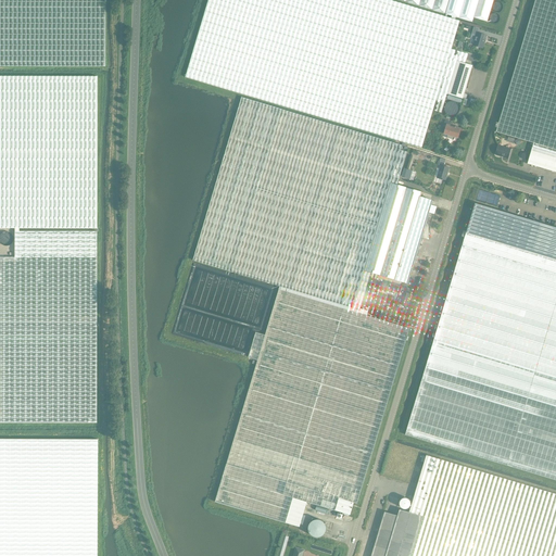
[(104,0),(0,0),(0,65),(104,66),(104,0)]
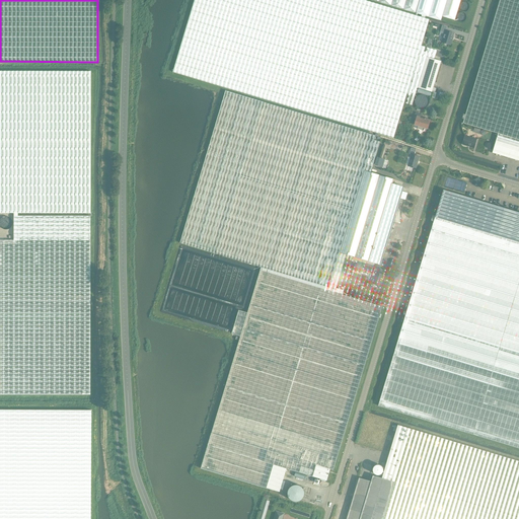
[(417,88),(427,57),(434,59),(437,50),(422,46),(429,19),(364,0),(194,0),(173,72),(269,100),(393,138),(404,102),(412,105),(417,88)]
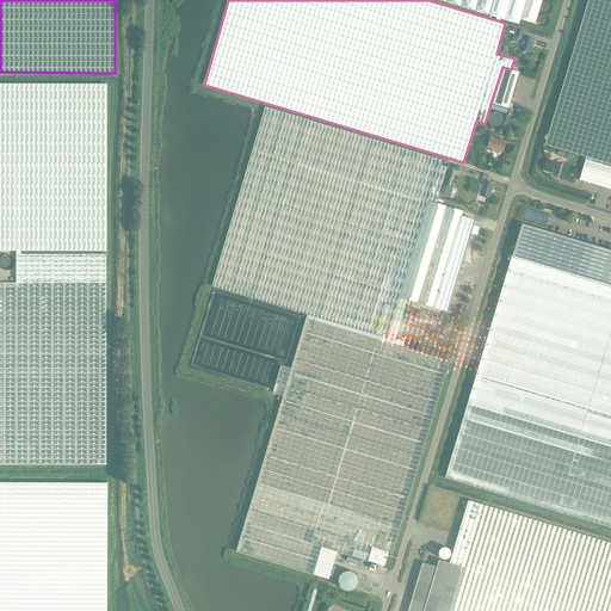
[(437,0),(519,25),(520,19),(535,24),(542,0),(437,0)]
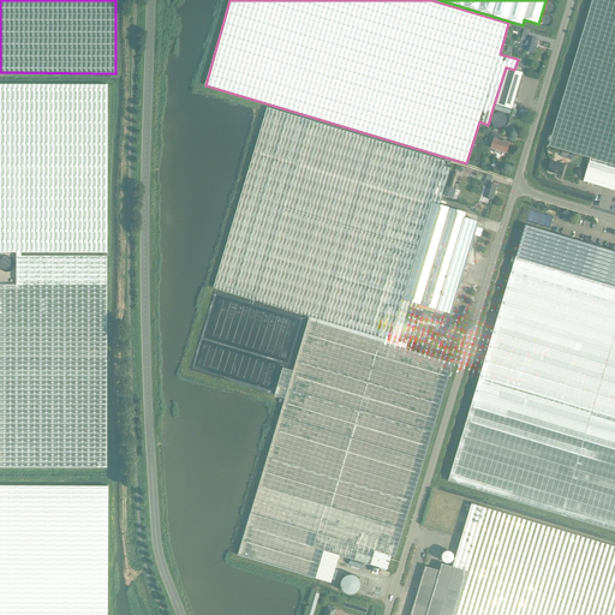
[(590,159),(589,162),(614,171),(614,0),(592,0),(549,145),(590,159)]
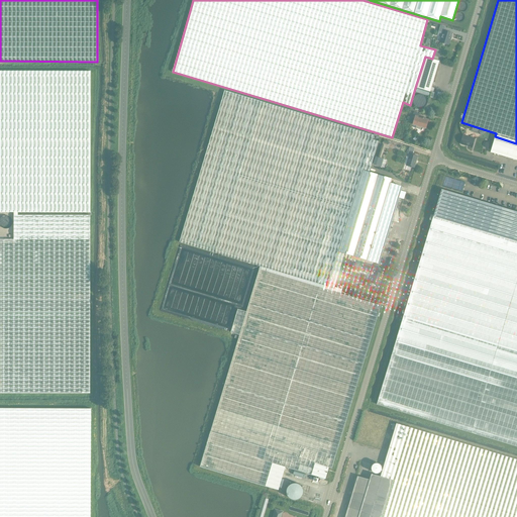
[(443,30),(440,42),(442,42),(443,43),(445,44),(446,44),(448,44),(452,33),(443,30)]
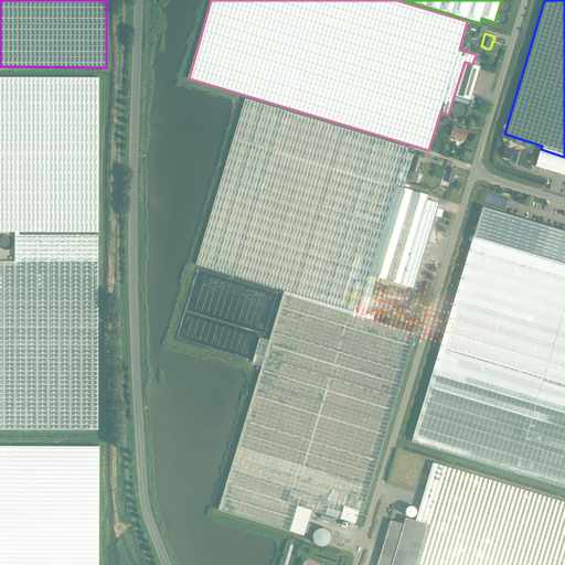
[(472,64),(465,62),(454,96),(470,100),(480,66),(472,64)]
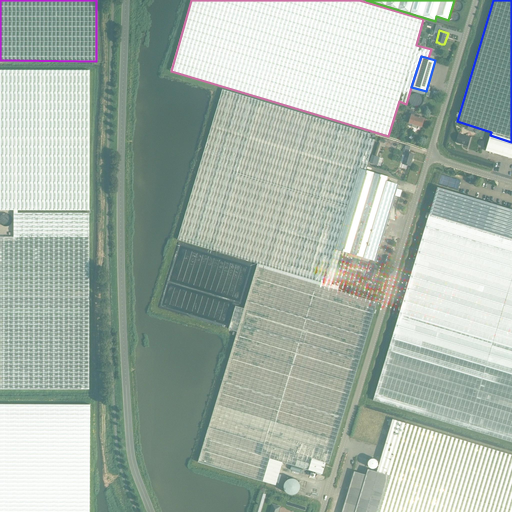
[(0,210),(13,210),(13,213),(17,213),(17,210),(89,210),(89,70),(0,69),(0,210)]
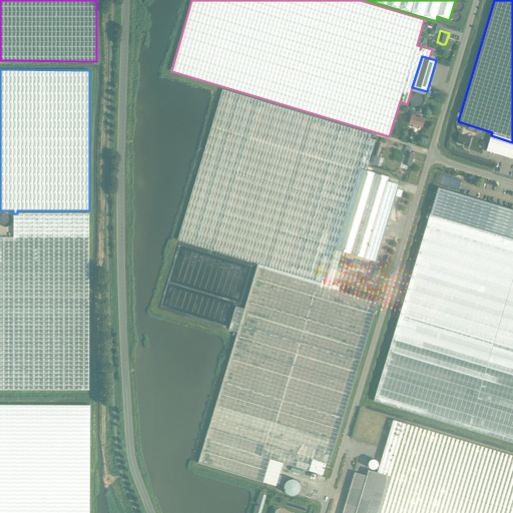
[(332,286),(341,255),(367,170),(376,140),(369,138),(371,134),(222,90),(178,240),(332,286)]
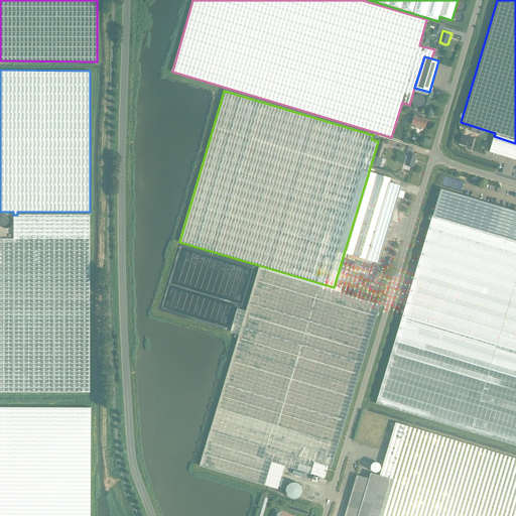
[(415,125),(415,128),(421,130),(422,127),(425,128),(427,119),(417,117),(418,113),(413,112),(412,116),(414,117),(412,124),(415,125)]
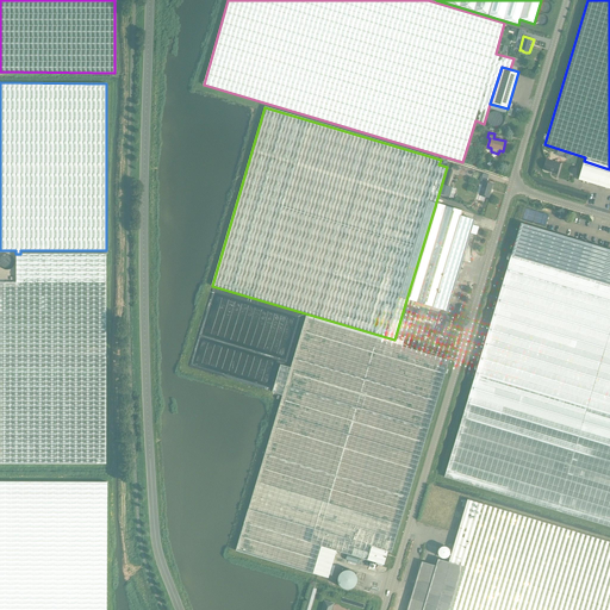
[(547,160),(543,169),(549,172),(551,170),(553,172),(558,173),(560,163),(547,160)]
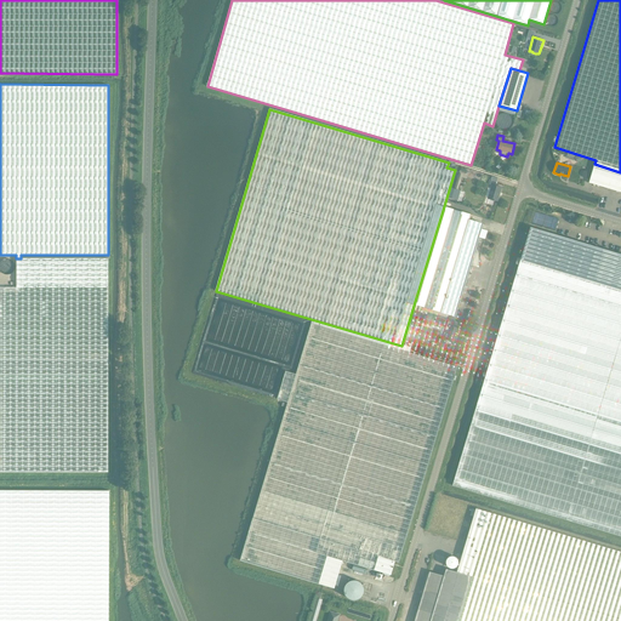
[(620,192),(620,172),(594,164),(588,183),(620,192)]
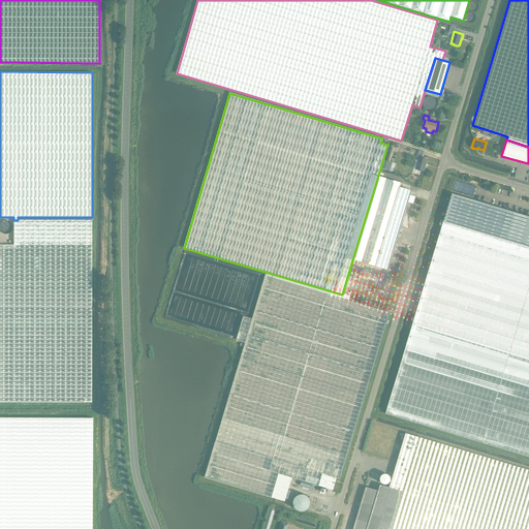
[(424,172),(428,159),(423,158),(423,155),(418,154),(417,157),(419,158),(415,168),(417,169),(418,170),(421,172),(422,170),(424,172)]
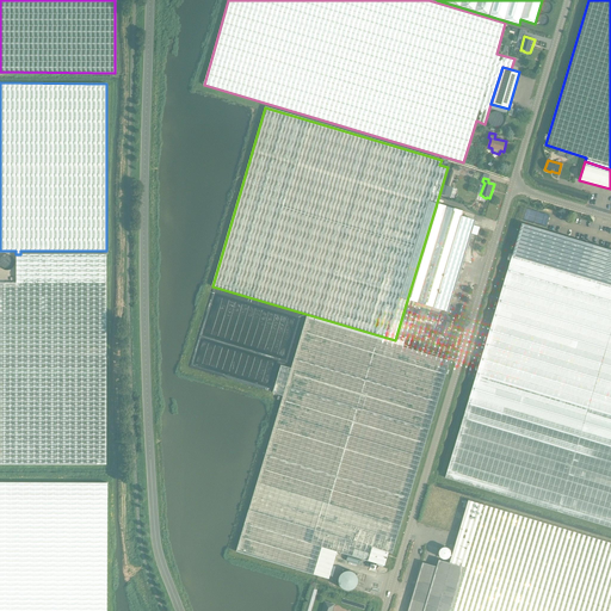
[(463,211),(437,203),(406,304),(413,307),(415,302),(449,312),(471,234),(477,235),(480,227),(474,226),(475,221),(462,216),(463,211)]
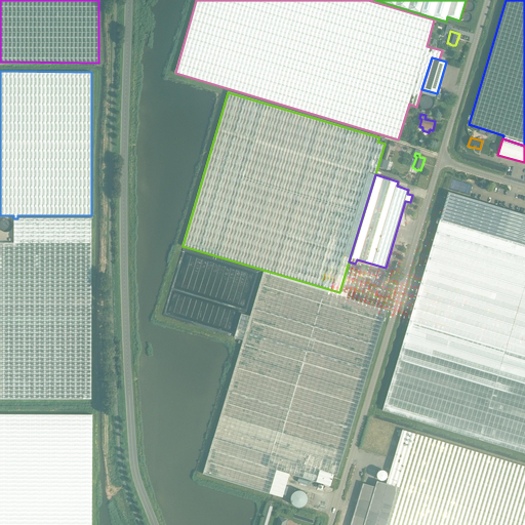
[(440,219),(382,409),(407,417),(524,452),(524,214),(448,192),(440,219)]
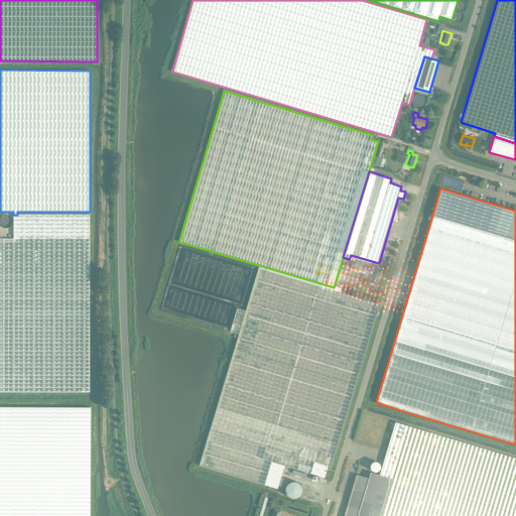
[(90,215),(17,215),(13,215),(13,239),(0,238),(0,391),(90,392),(90,215)]
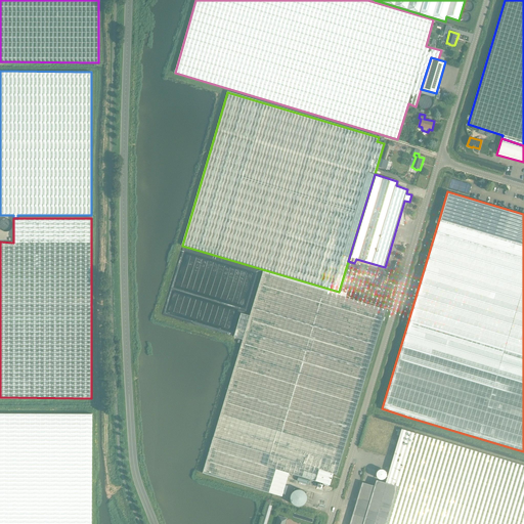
[(383,272),(378,271),(376,278),(379,279),(377,287),(384,289),(388,276),(382,275),(383,272)]
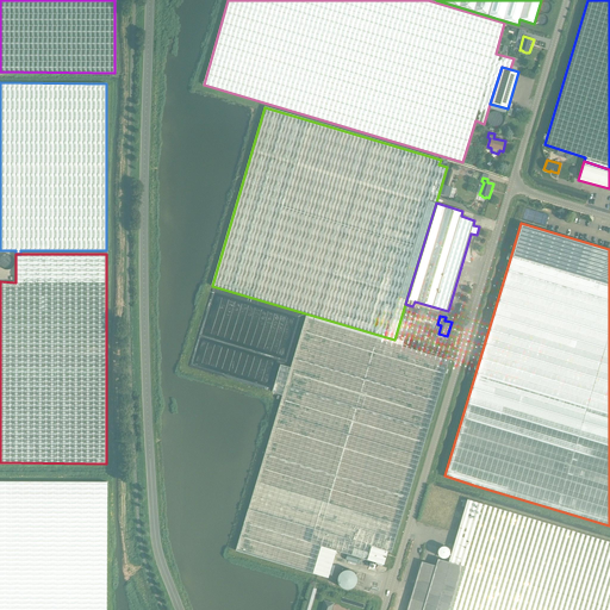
[(336,551),(366,560),(384,565),(385,560),(388,552),(392,552),(449,360),(306,317),(291,367),(280,365),(272,392),(282,396),(248,509),(236,551),(329,578),(336,551)]
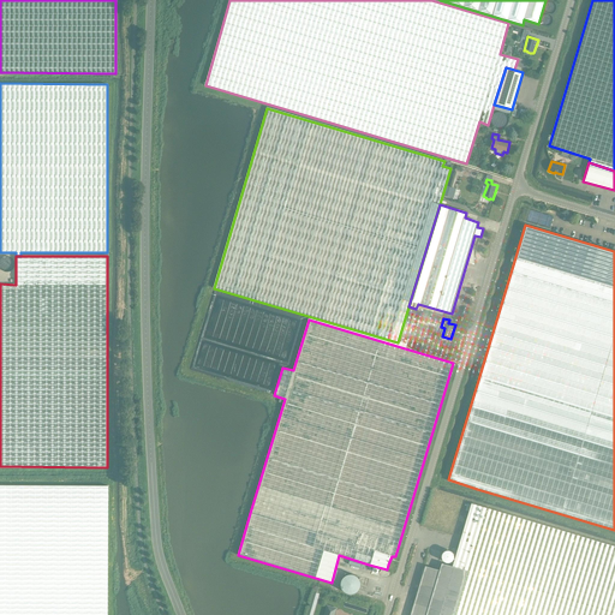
[(0,614),(106,614),(107,485),(0,485),(0,614)]
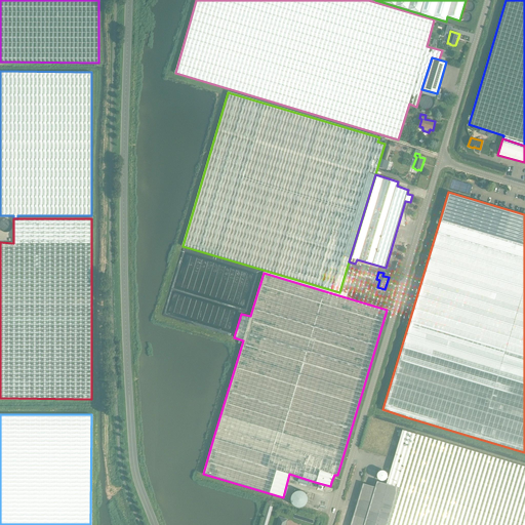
[(387,484),(398,487),(414,434),(402,430),(387,484)]
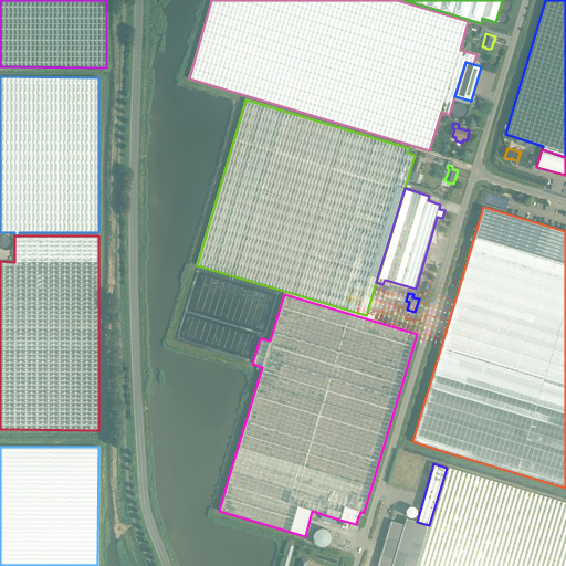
[(417,565),(565,565),(565,503),(447,468),(429,525),(417,565)]
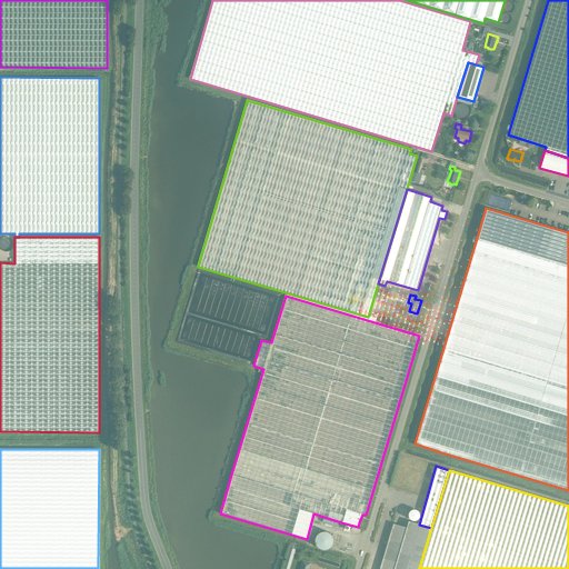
[(419,568),(431,528),(419,525),(409,521),(407,528),(393,523),(379,568),(419,568)]
